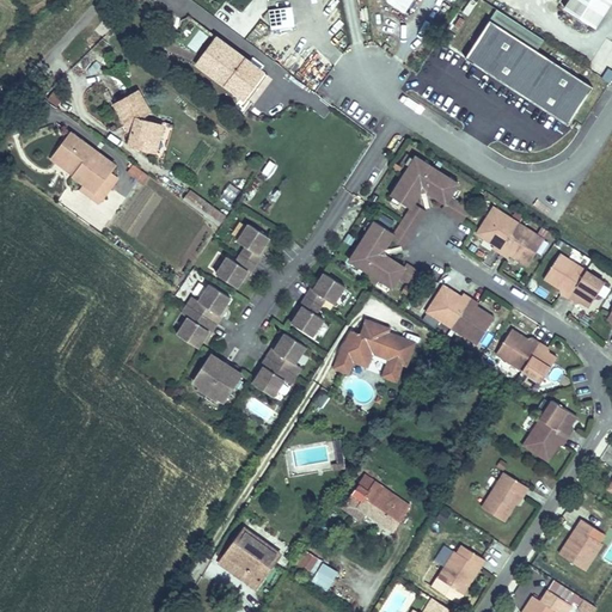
[(404,12),(411,0),(389,0),(390,2),(404,12)]
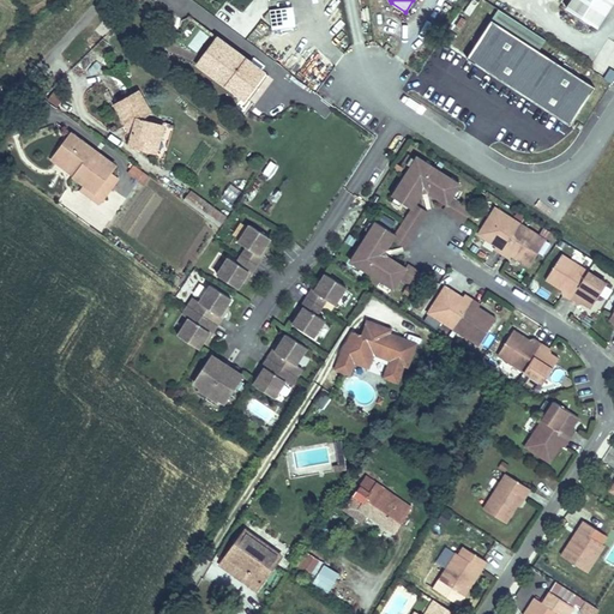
[(597,31),(613,5),(613,0),(571,0),(565,10),(597,31)]
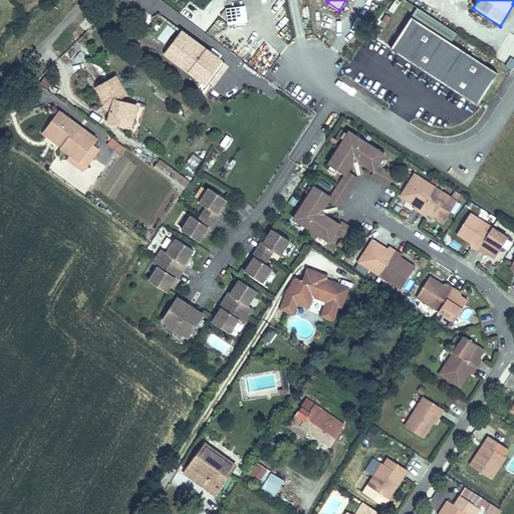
[(247,21),(244,6),(232,8),(234,23),(247,21)]
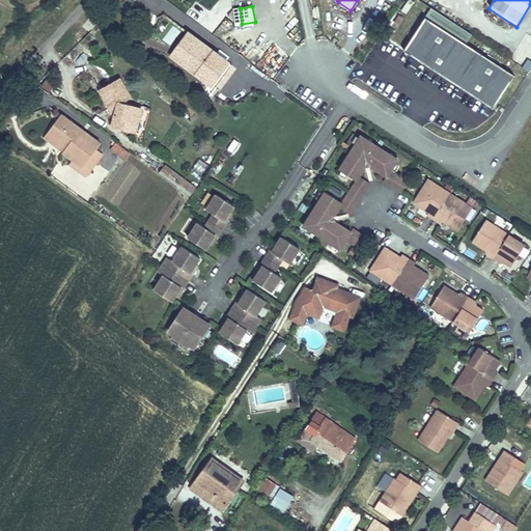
[(242,24),(240,8),(233,9),(235,25),(242,24)]
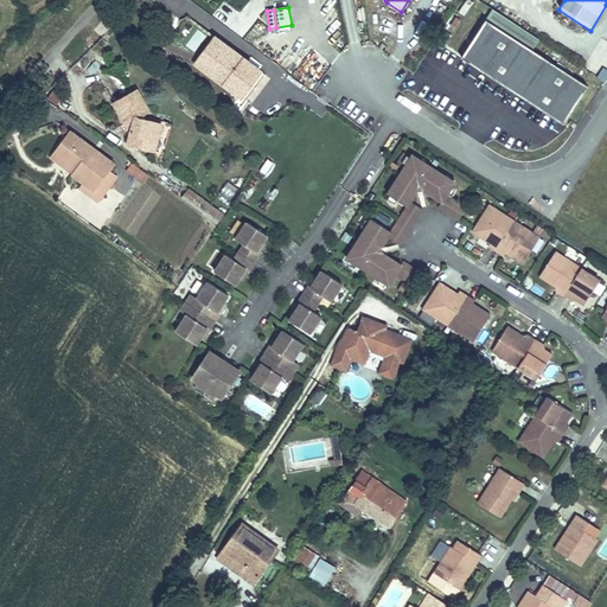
[(538,39),(493,10),(486,20),(531,50),(538,39)]
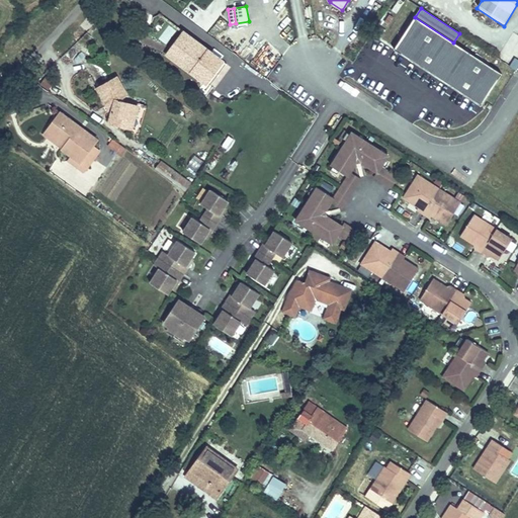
[(502,74),(415,17),(394,50),(481,105),(502,74)]
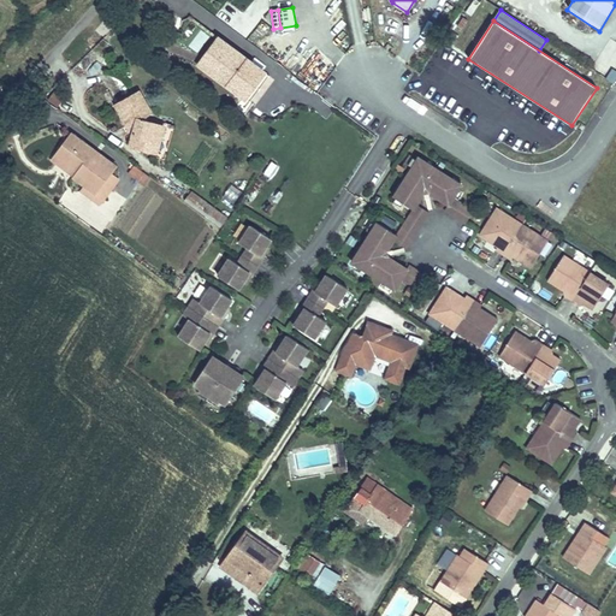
[(188,48),(203,57),(214,39),(199,30),(188,48)]
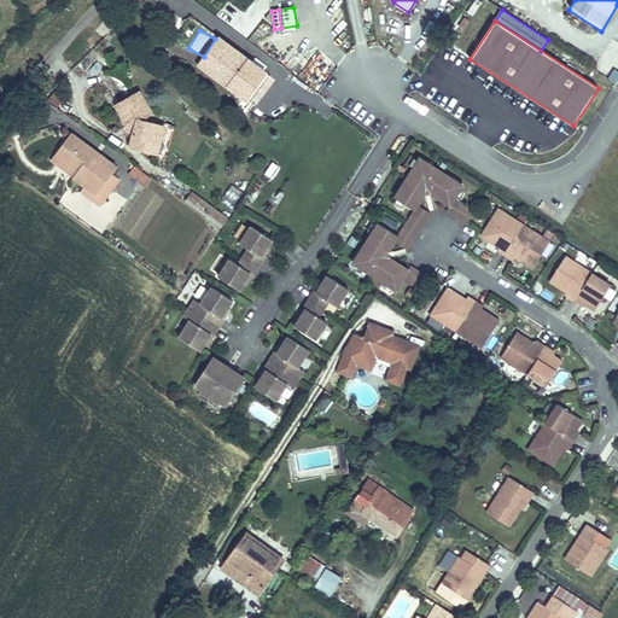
[(210,66),(227,44),(220,39),(200,65),(229,87),(232,82),(210,66)]
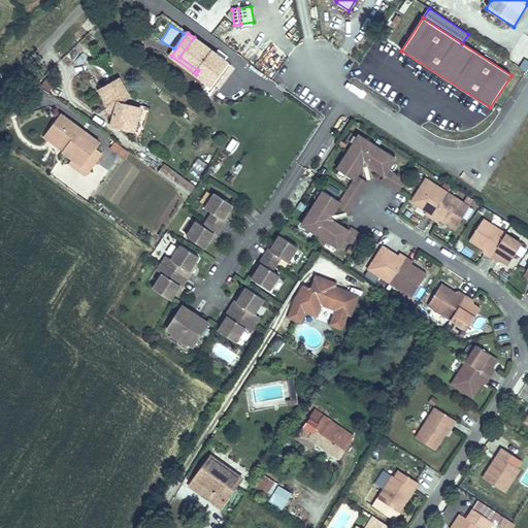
[(226,61),(194,37),(179,57),(198,70),(196,74),(208,84),(226,61)]
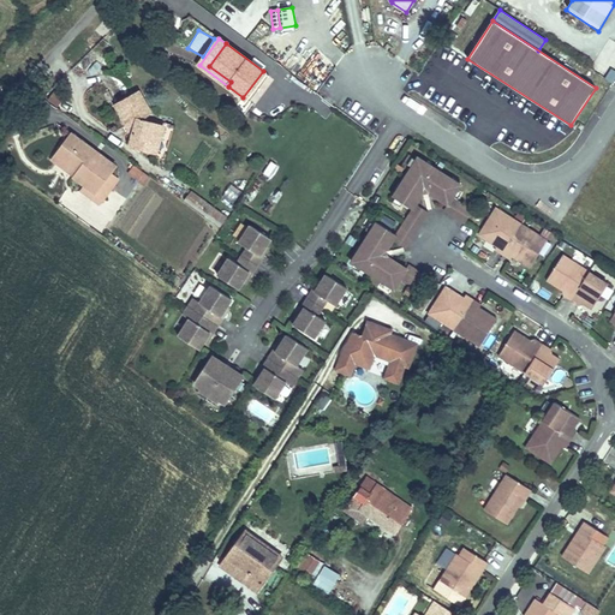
[(249,102),(269,76),(263,71),(243,97),(249,102)]
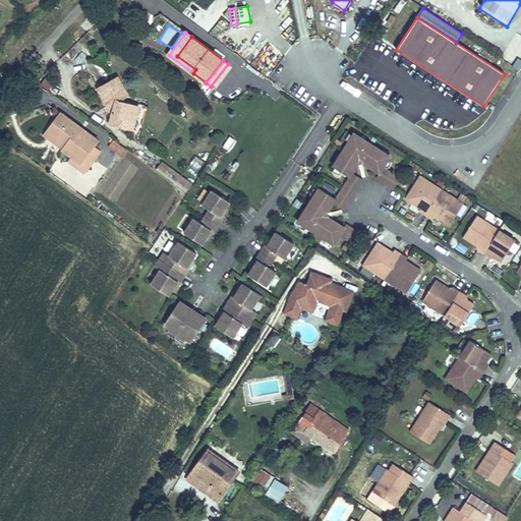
[(127,96),(117,77),(98,89),(108,106),(112,104),(114,108),(112,114),(110,123),(122,127),(125,119),(134,121),(138,107),(124,103),(121,99),(127,96)]
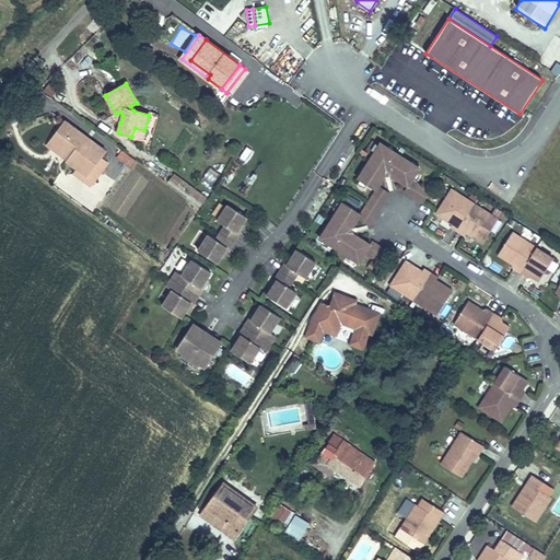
[(142,139),(144,130),(135,128),(131,137),(142,139)]
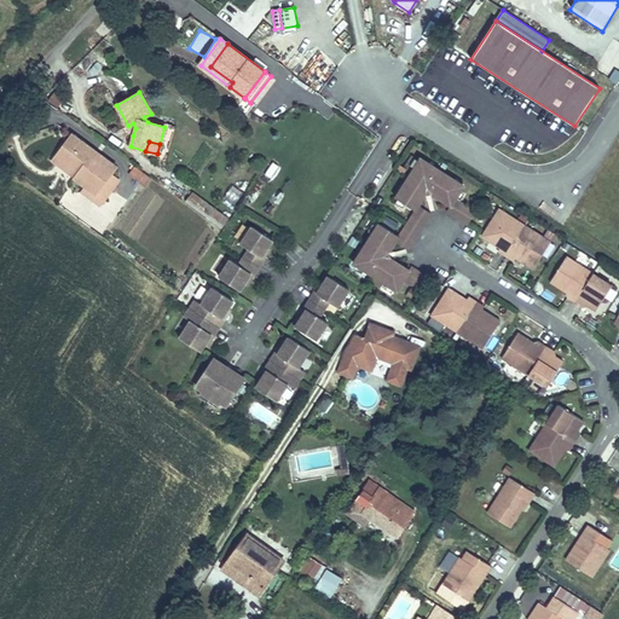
[(80,171),(75,167),(74,168),(57,155),(53,160),(75,177),(80,171)]
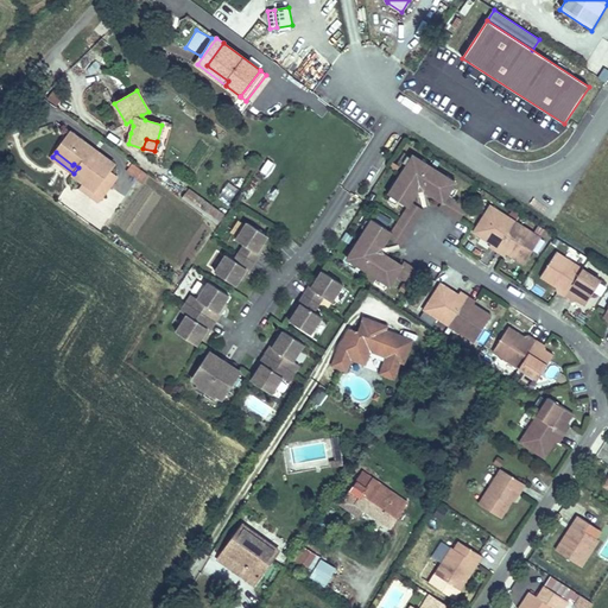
[(456,182),(413,156),(388,194),(407,207),(409,207),(411,202),(418,191),(417,183),(422,183),(424,190),(443,203),(448,195),(456,182)]
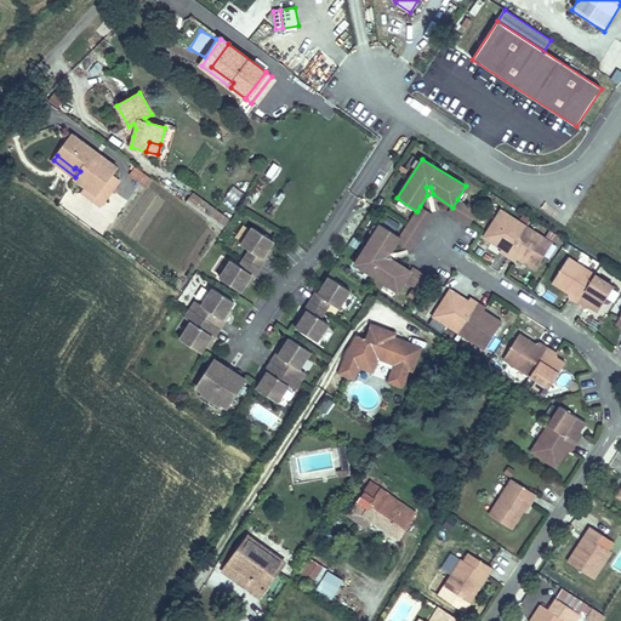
[(138,181),(144,174),(136,167),(131,174),(132,176),(138,181)]
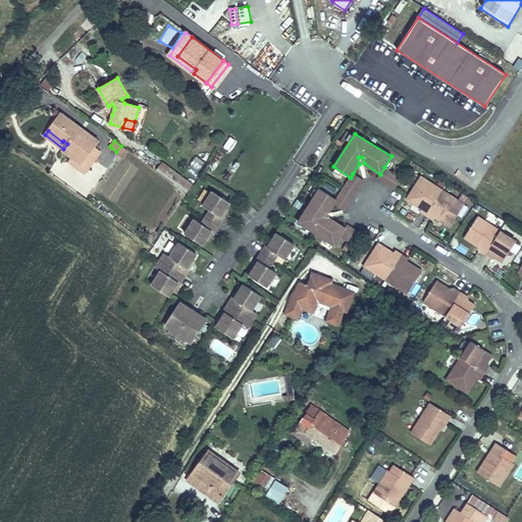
[(121,156),(126,149),(121,146),(116,152),(121,156)]
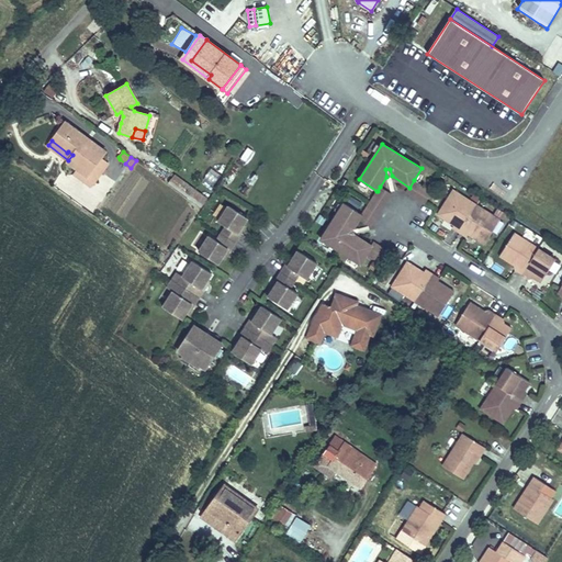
[(94,181),(78,169),(74,175),(90,187),(94,181)]
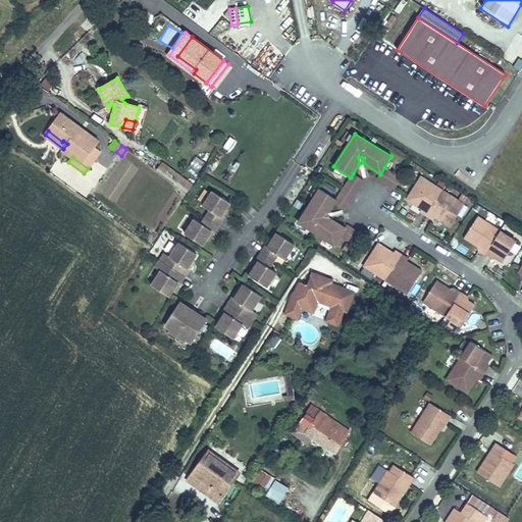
[(192,186),(161,163),(156,170),(187,193),(192,186)]
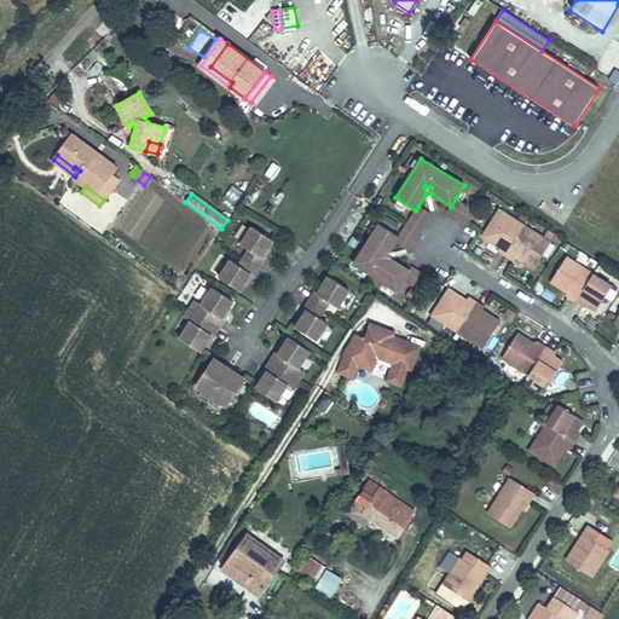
[(475,210),(456,198),(451,207),(447,212),(467,224),(475,210)]
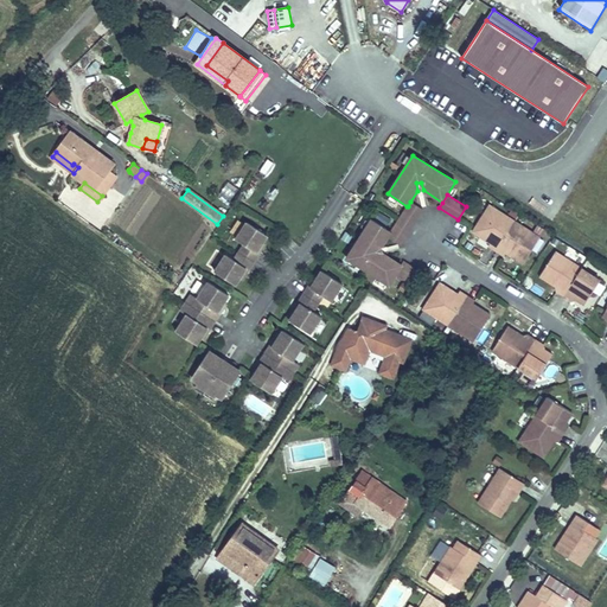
[(401,244),(423,210),(410,202),(408,206),(407,206),(391,231),(388,237),(389,237),(401,244)]
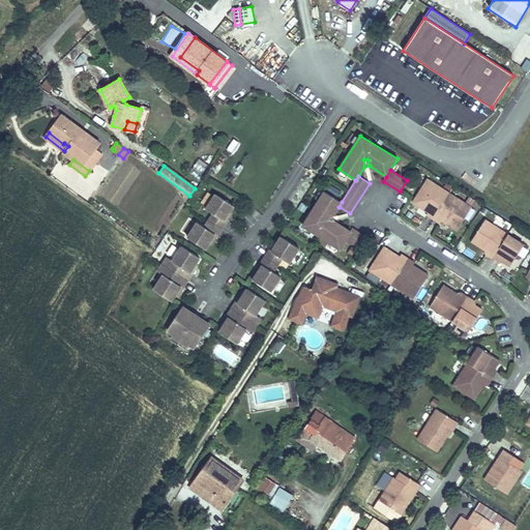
[(471,207),(428,179),(413,202),(428,212),(427,214),(440,223),(441,221),(457,230),(471,207)]
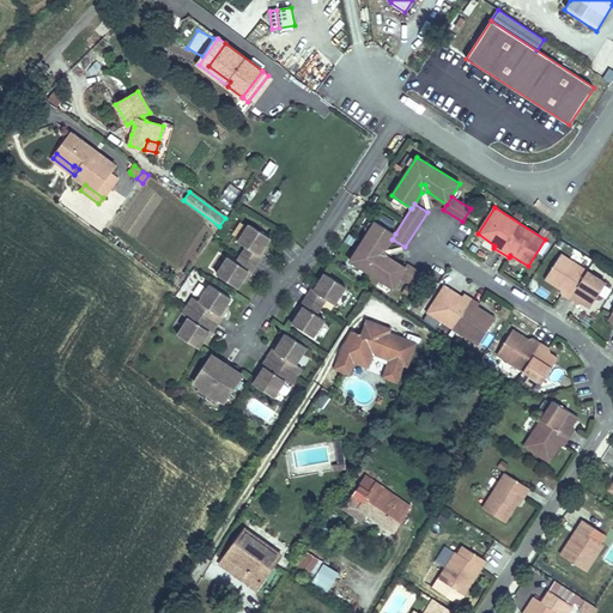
[(386,250),(393,240),(392,240),(395,234),(375,222),(350,261),(393,287),(400,277),(406,268),(387,255),(378,256),(377,252),(386,250)]
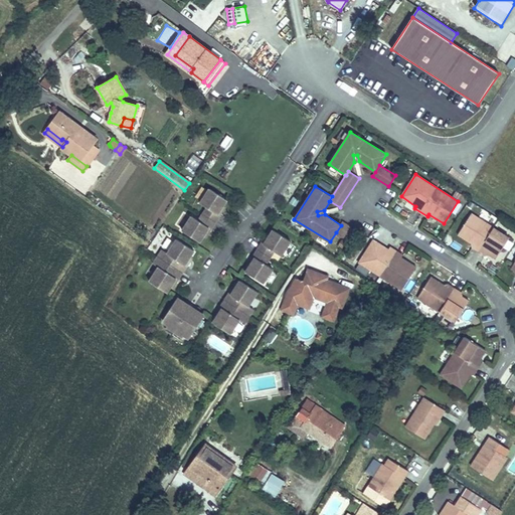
[(208,232),(222,211),(220,210),(223,205),(227,200),(209,188),(200,203),(207,207),(198,220),(191,216),(182,230),(199,241),(203,236),(206,231),(208,232)]
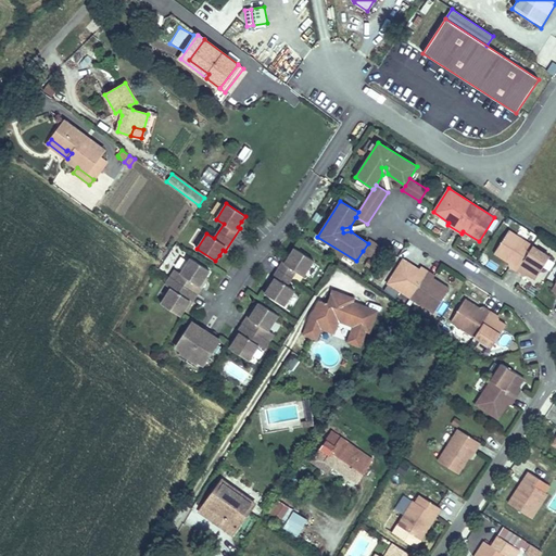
[(550,256),(508,230),(494,253),(512,264),(509,267),(523,276),(526,273),(535,279),(550,256)]
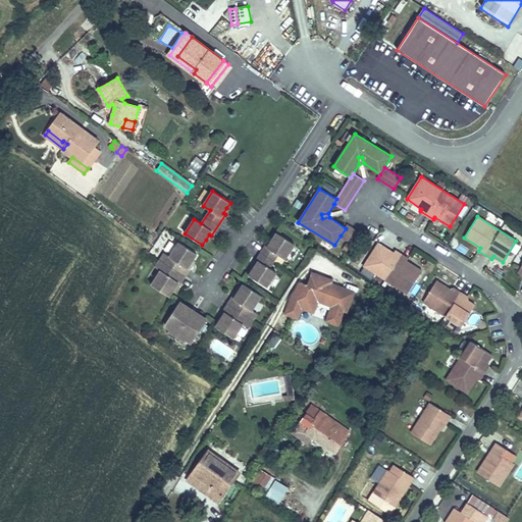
[(357,246),(364,235),(348,225),(346,228),(341,236),(357,246)]
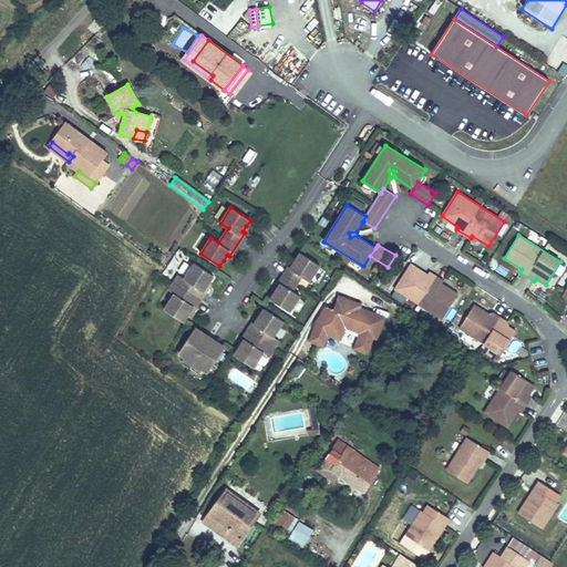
[(292,291),(301,277),(309,281),(320,266),(300,253),(297,259),(294,264),(291,263),(276,287),(278,288),(275,292),(270,299),(289,311),(300,296),(292,291)]
